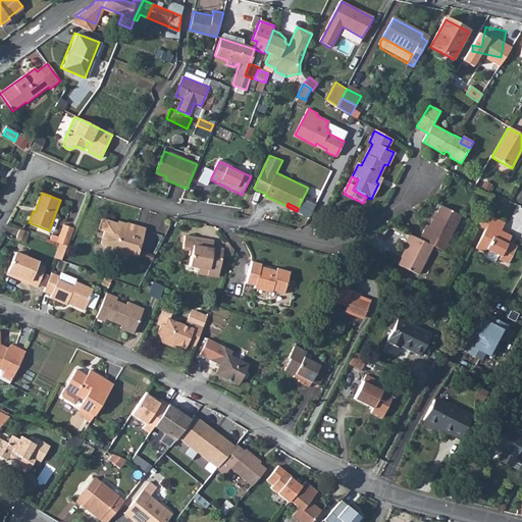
[(459,216),(439,206),(427,228),(424,226),(417,240),(430,247),(440,252),(459,216)]
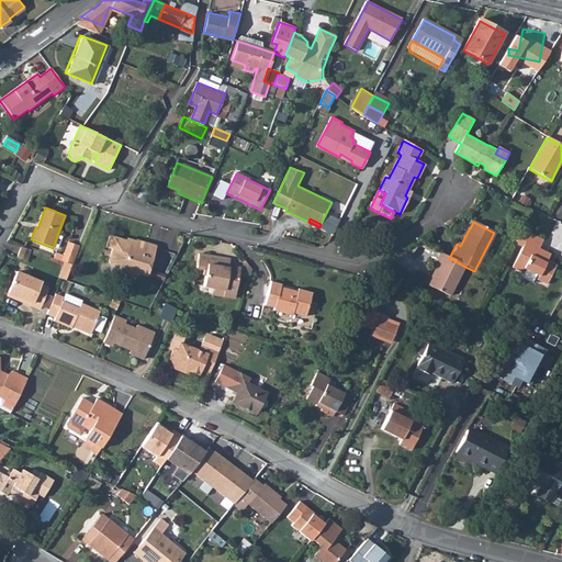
[(523,231),(515,246),(521,249),(512,269),(520,273),(521,270),(535,277),(548,256),(538,250),(543,242),(523,231)]
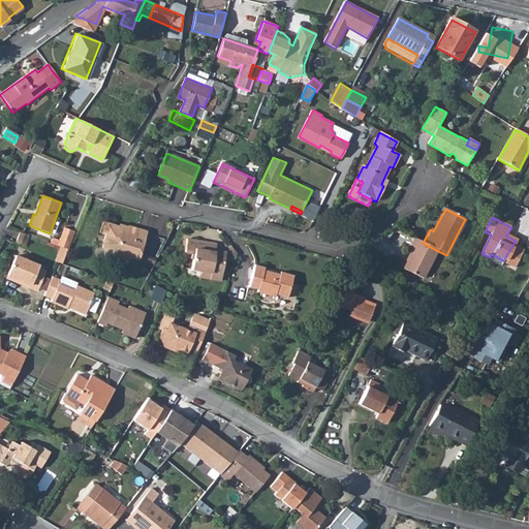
[(103,222),(100,234),(105,236),(102,249),(110,258),(123,262),(131,258),(137,260),(146,231),(128,226),(128,227),(120,224),(119,226),(103,222)]
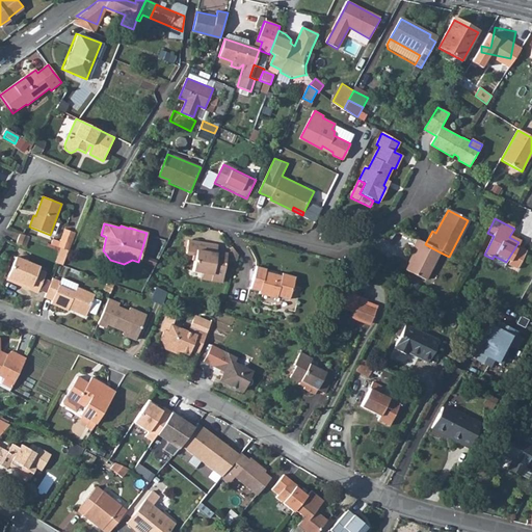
[(65,230),(58,248),(60,248),(68,251),(75,234),(65,230)]
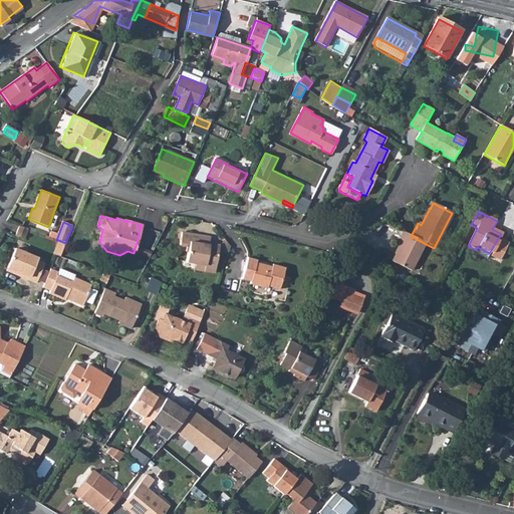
[(18,226),(14,236),(23,239),(27,229),(18,226)]
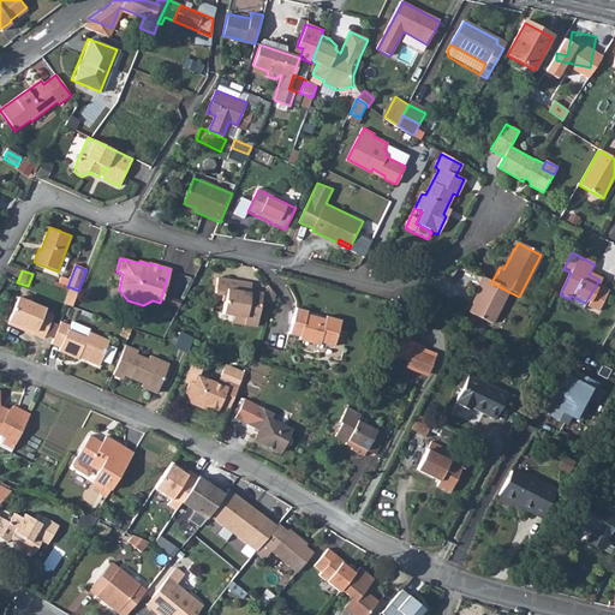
[(491,282),(479,276),(476,285),(479,287),(467,312),(490,324),(507,291),(491,282)]
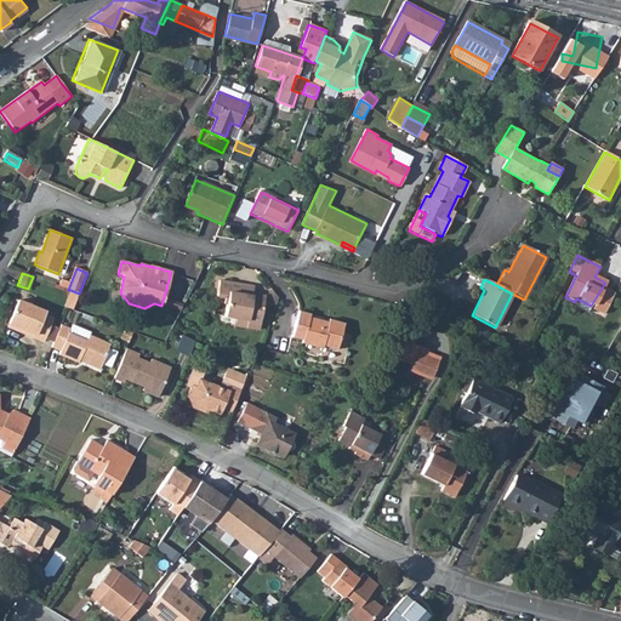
[(605,283),(591,306),(593,307),(592,311),(603,317),(613,297),(603,291),(607,284),(605,283)]
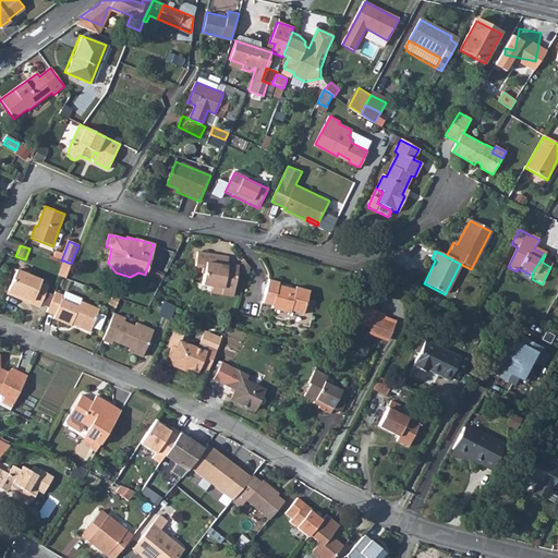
[(204,275),(202,286),(213,288),(222,289),(221,294),(233,296),(238,266),(227,264),(226,266),(214,265),(215,257),(197,255),(195,268),(203,269),(202,275),(204,275)]
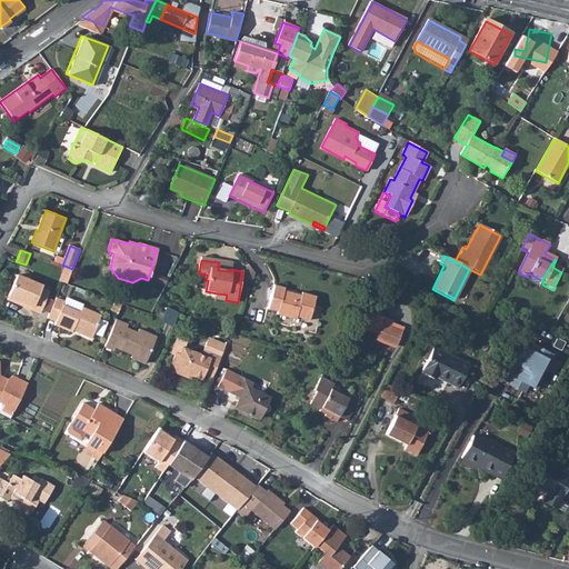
[(13,275),(5,295),(29,305),(28,308),(37,312),(46,291),(38,288),(39,285),(13,275)]
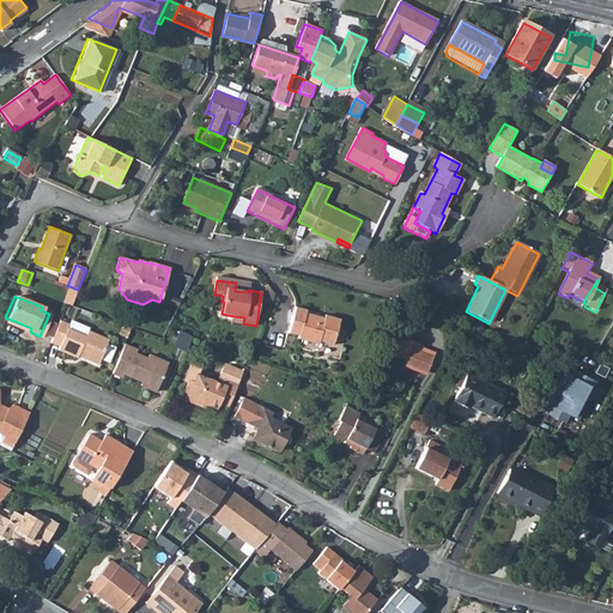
[(295,305),(286,332),(297,335),(296,338),(317,345),(319,341),(331,345),(338,319),(295,305)]
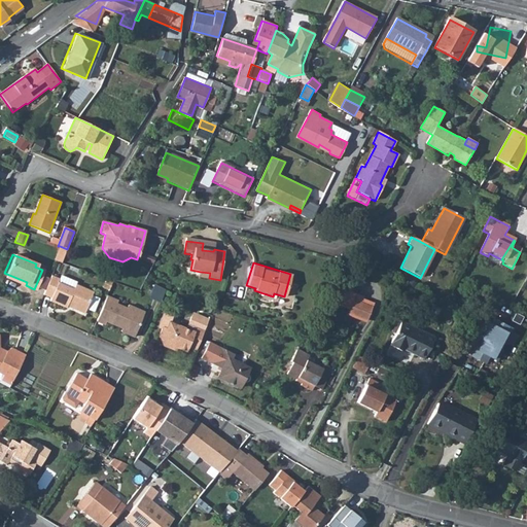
[(49,274),(41,293),(49,296),(47,300),(64,307),(66,303),(73,306),(72,308),(81,312),(92,290),(73,283),(71,288),(56,281),(58,278),(49,274)]
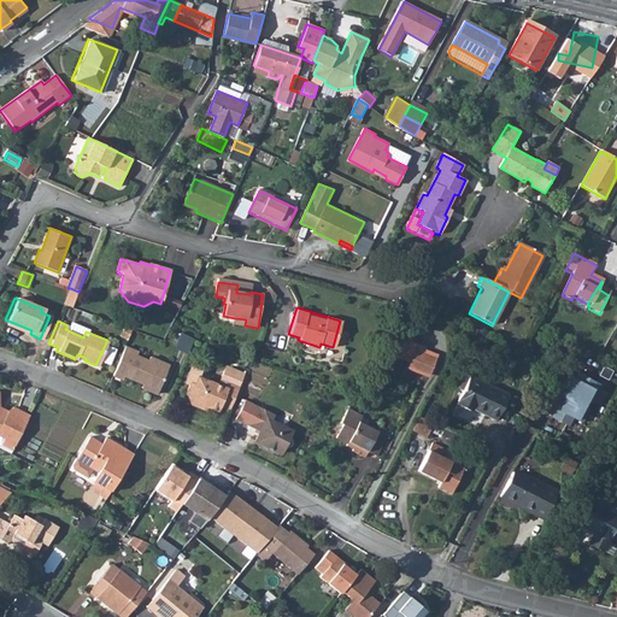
[(68,325),(65,329),(83,338),(86,331),(87,329),(69,322),(68,325)]
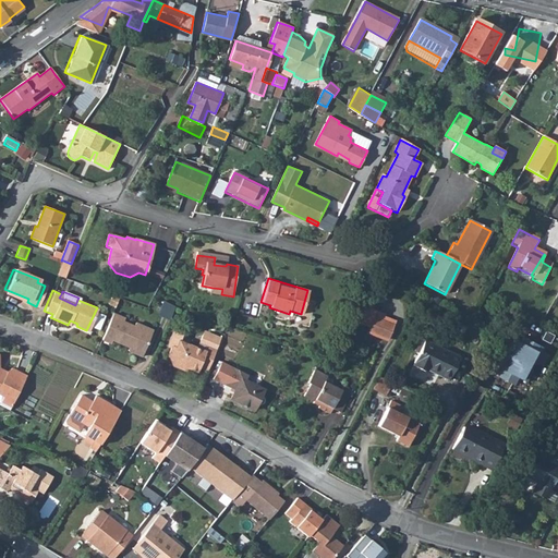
[(372,307),(364,304),(354,312),(350,318),(368,326),(366,331),(387,340),(395,324),(383,318),(384,316),(371,311),(372,307)]
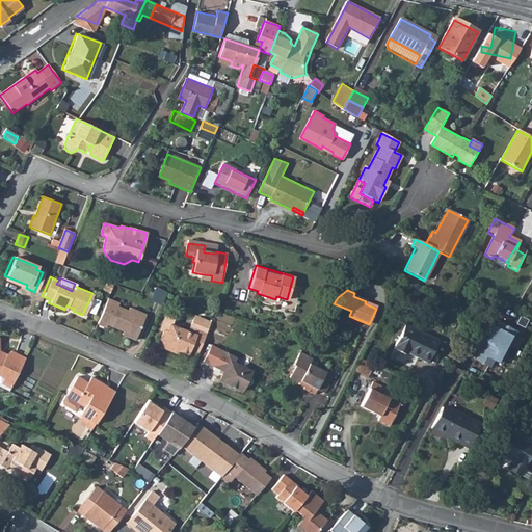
[(106,297),(96,321),(104,324),(106,321),(123,328),(124,325),(128,326),(126,333),(135,337),(144,312),(127,304),(126,309),(115,304),(116,301),(106,297)]
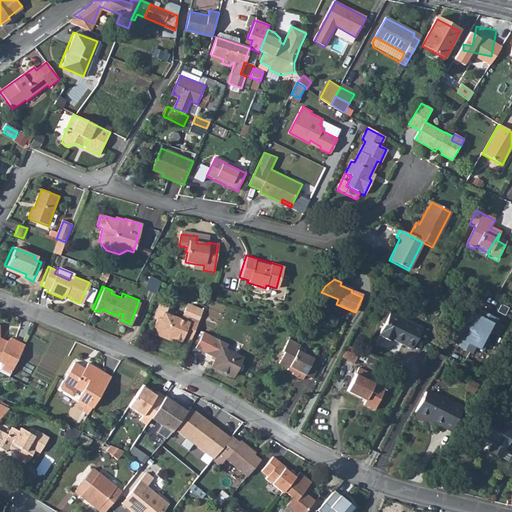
[(165,306),(158,302),(153,314),(156,316),(160,318),(163,310),(165,306)]
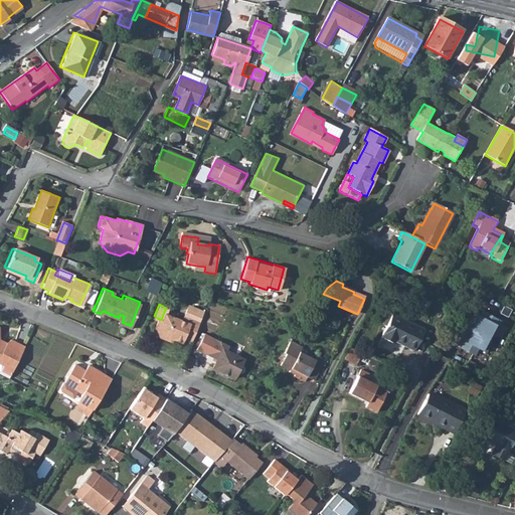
[(157,335),(165,339),(167,334),(173,336),(172,338),(180,342),(182,336),(191,340),(199,322),(203,313),(188,306),(182,320),(164,312),(161,320),(157,318),(153,327),(157,335)]
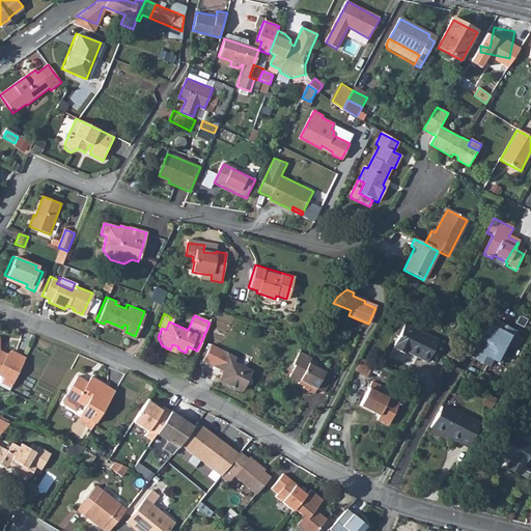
[(515,331),(497,320),(494,327),(490,325),(485,332),(484,331),(480,338),(481,338),(505,351),(515,331)]
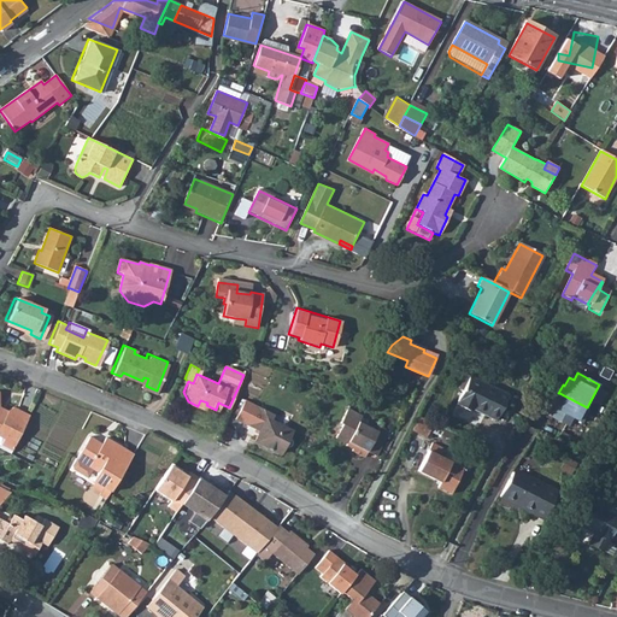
[(457,403),(456,405),(468,411),(469,407),(481,415),(494,421),(506,394),(468,376),(456,401),(457,403)]
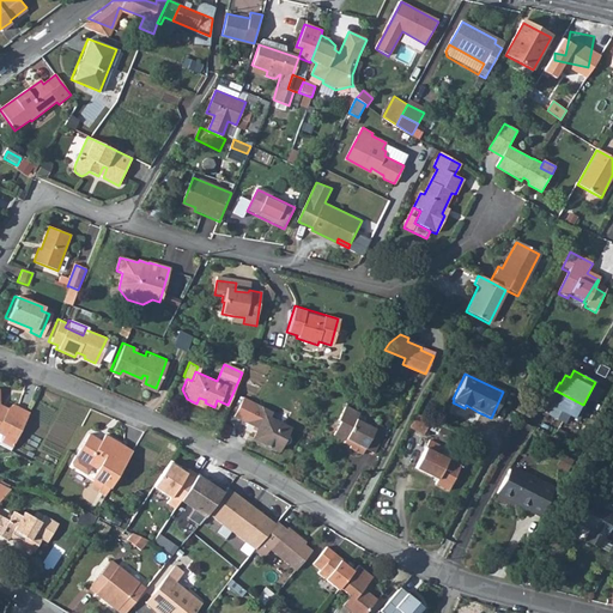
[(553,405),(548,414),(565,423),(569,414),(578,419),(584,406),(583,405),(556,390),(550,402),(553,405)]
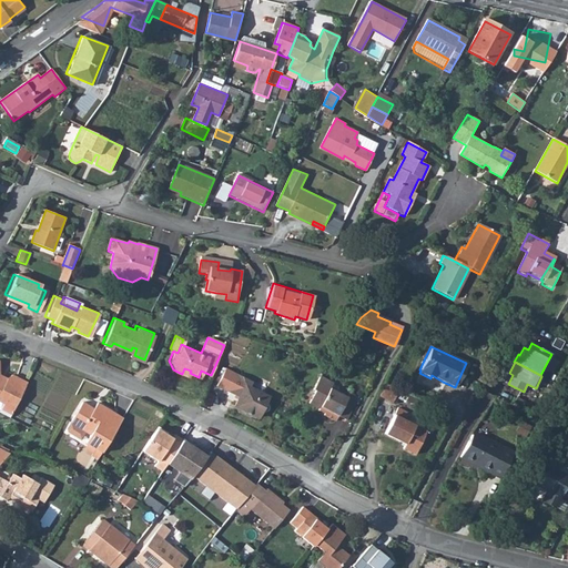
[(234,373),(225,389),(239,396),(233,405),(257,417),(261,412),(262,412),(263,412),(264,412),(266,412),(267,409),(269,408),(269,406),(269,405),(267,404),(265,403),(269,396),(244,383),(246,379),(234,373)]
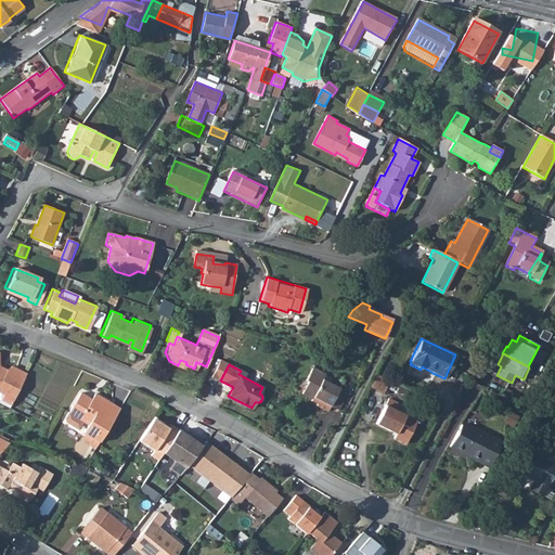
[(14,395),(24,375),(25,374),(11,366),(9,368),(5,370),(0,365),(0,394),(2,396),(12,400),(14,395)]
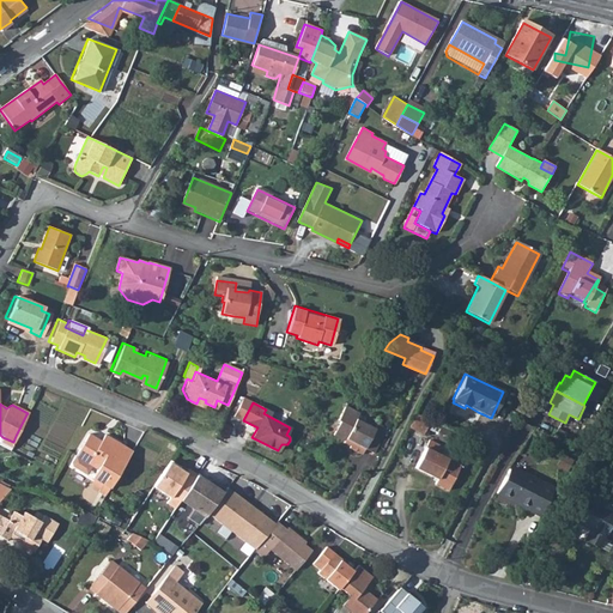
[(340,422),(333,435),(345,442),(347,439),(374,453),(387,428),(377,423),(374,429),(357,419),(352,410),(346,405),(338,420),(340,422)]
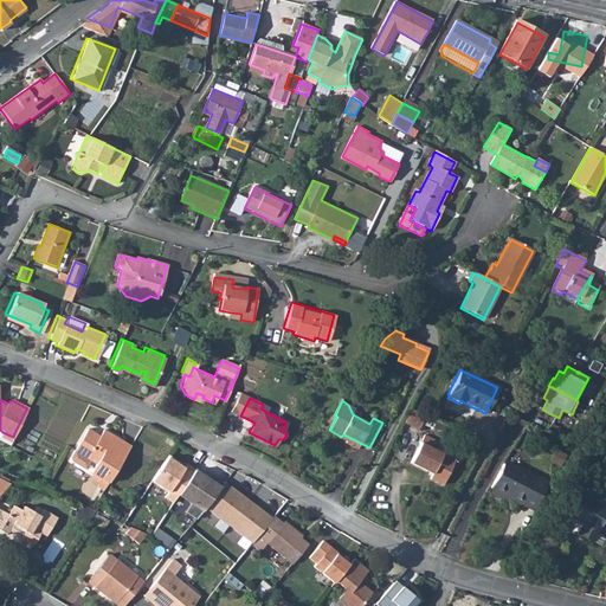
[(455,423),(458,412),(442,407),(438,418),(455,423)]
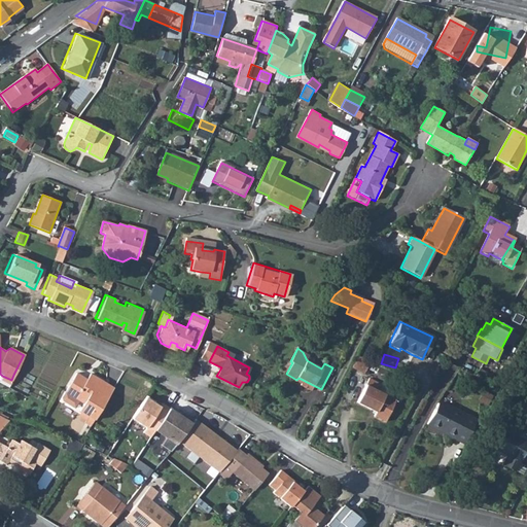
[(357,357),(351,370),(363,376),(370,363),(357,357)]
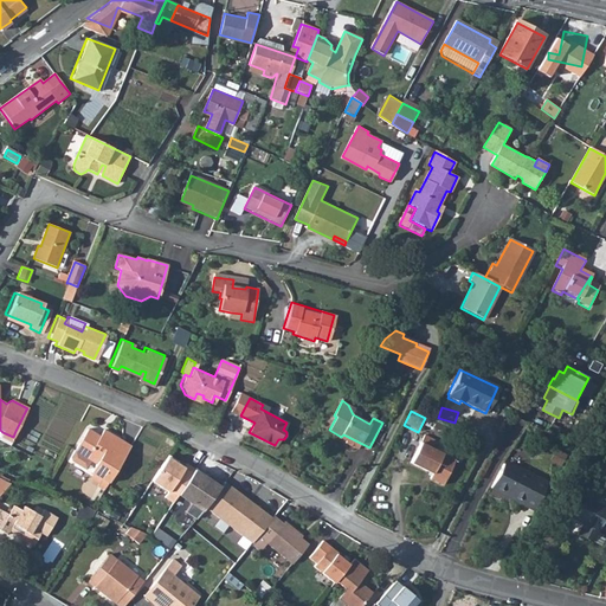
[(2,432),(0,437),(11,442),(13,437),(2,432)]
